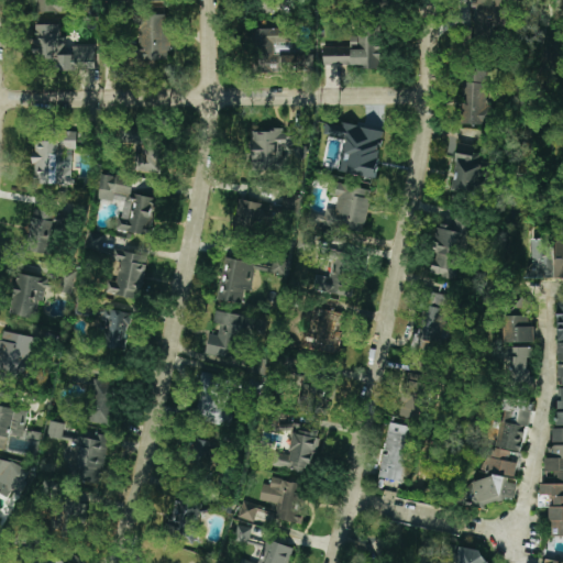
[(64,0),(35,0),(36,12),(65,10),(64,0)]
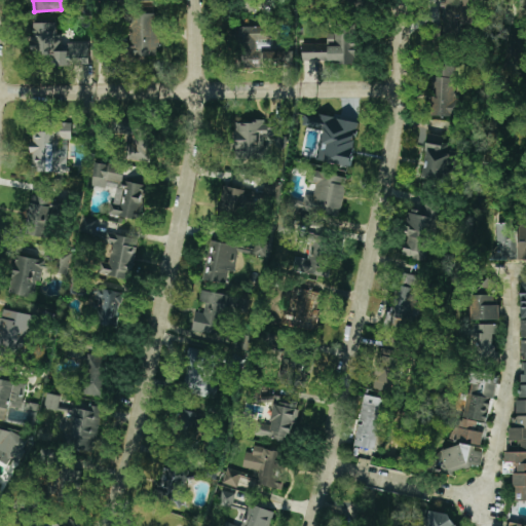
[(340,0),(341,10),(362,11),(362,0),(340,0)]
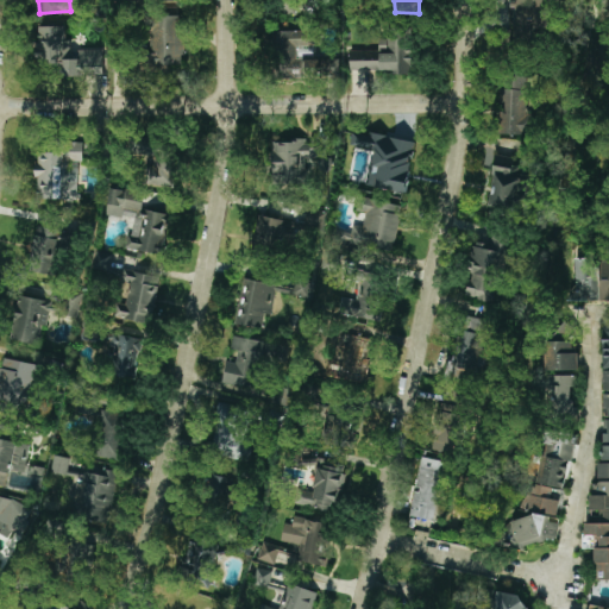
[(548,0),(512,0),(513,44),(532,44),(532,27),(550,27),(548,0)]
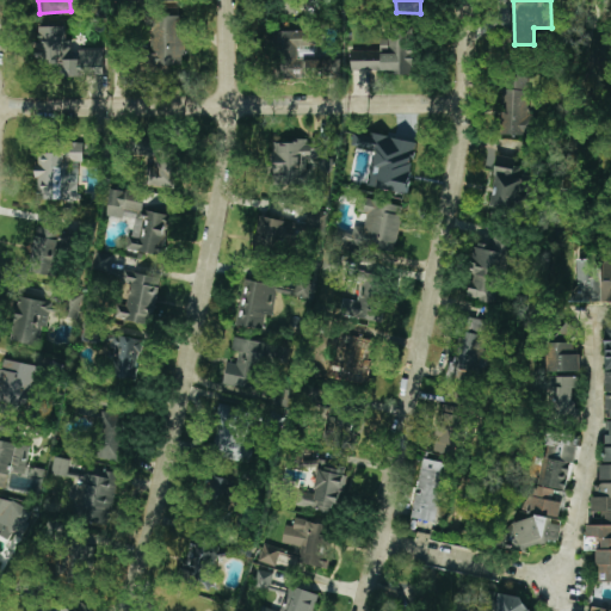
[(185,65),(184,16),(152,17),(153,66),(185,65)]
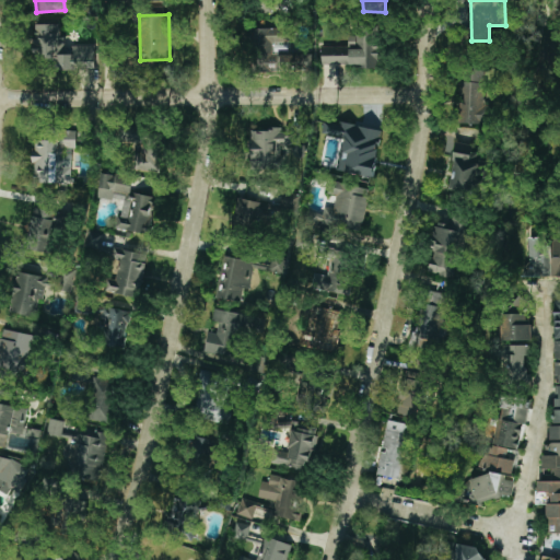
[(94,68),(95,44),(60,44),(60,24),(33,23),(33,55),(58,55),(57,67),(94,68)]
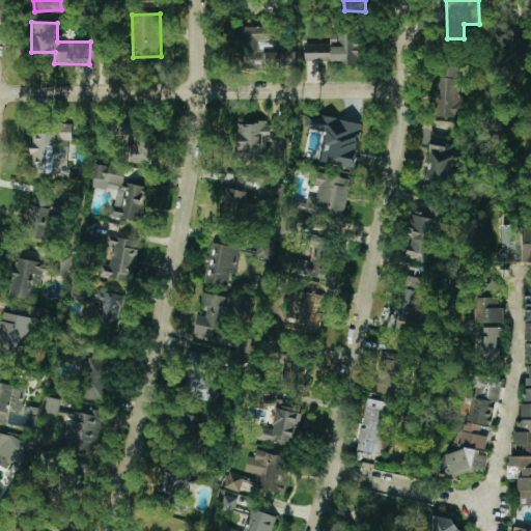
[(306,63),(359,63),(359,57),(364,57),(364,44),(359,44),(359,24),(337,24),(337,34),(330,34),(331,44),(306,45),(306,63)]
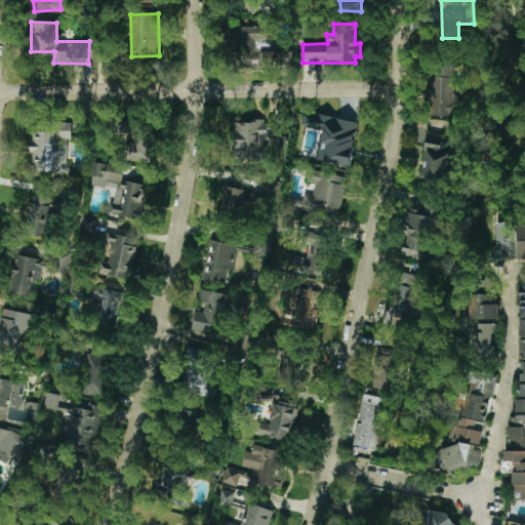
[(455,117),(456,66),(433,65),(432,116),(455,117)]
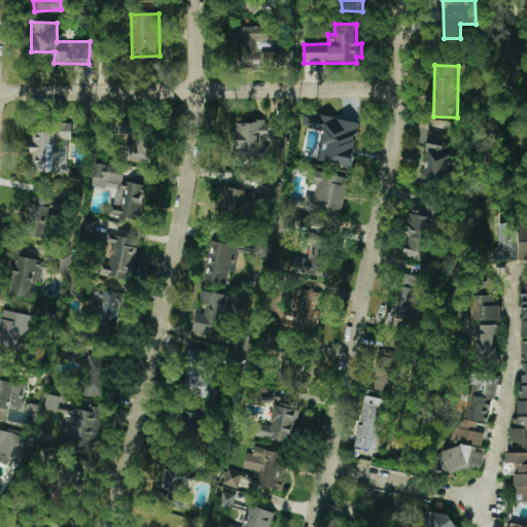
[(319,162),(352,167),(358,121),(305,114),(303,127),(324,130),(319,162)]
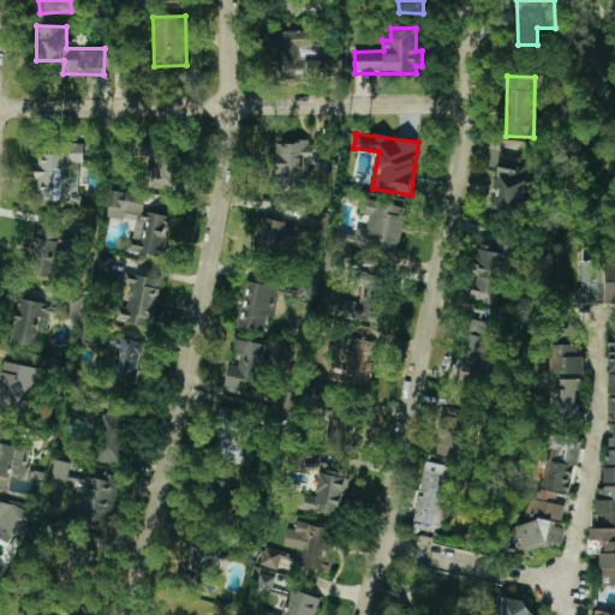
[(274,142),(274,186),(314,186),(314,169),(309,169),(309,160),(329,160),(329,142),(274,142)]
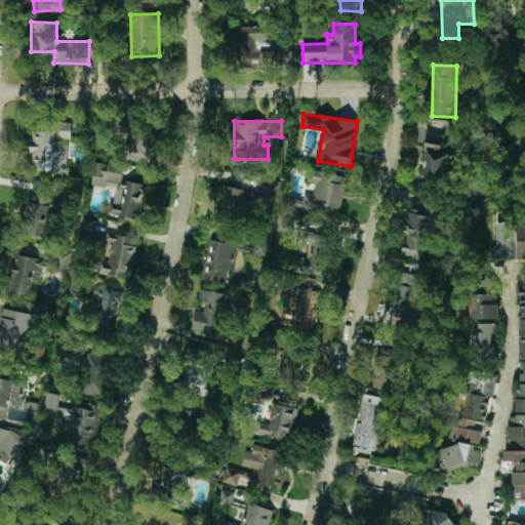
[(70,122),(54,122),(54,131),(31,130),(30,170),(69,172),(70,122)]
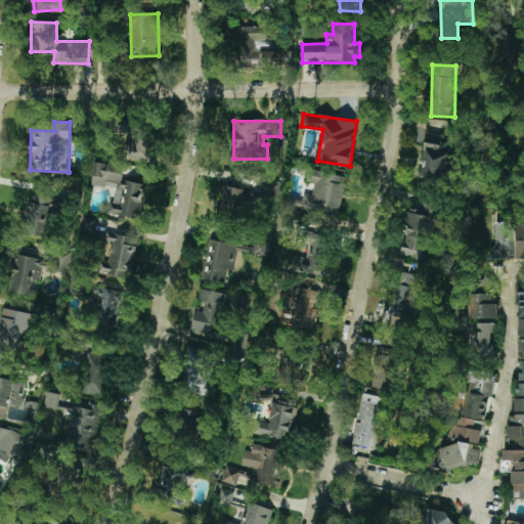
[(153,131),(133,129),(130,160),(149,162),(153,131)]
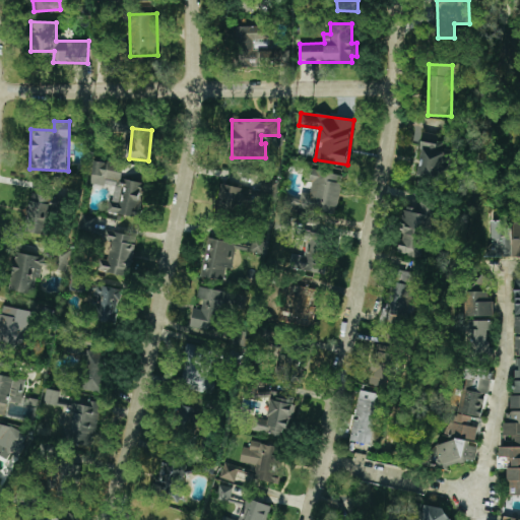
[(457,149),(438,145),(440,135),(425,132),(416,176),(440,181),(443,164),(454,166),(457,149)]
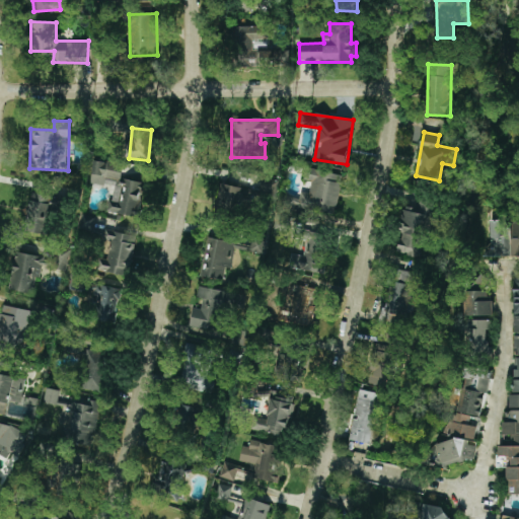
[(107,212),(139,217),(144,182),(121,178),(123,164),(93,159),(89,182),(113,186),(107,212)]
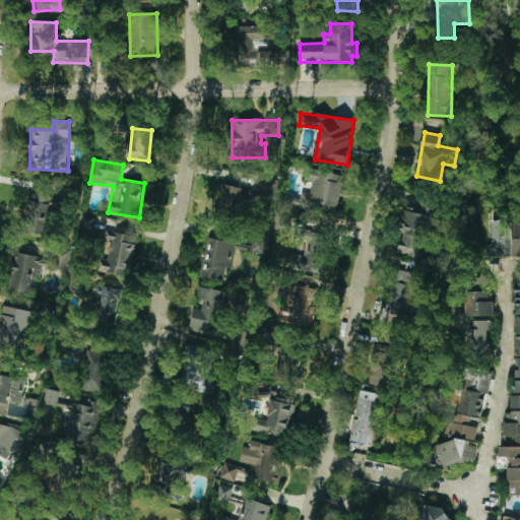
[(342,174),(307,171),(306,181),(312,182),(310,193),(301,192),(301,197),(280,196),(279,211),(338,216),(342,174)]
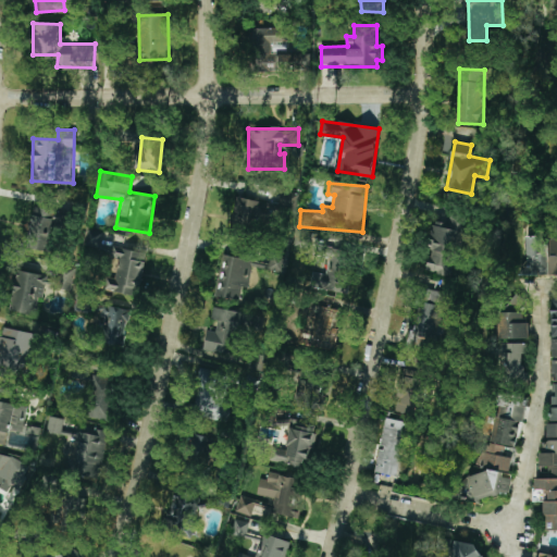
[(296,212),(299,194),(282,190),(277,209),(296,212)]
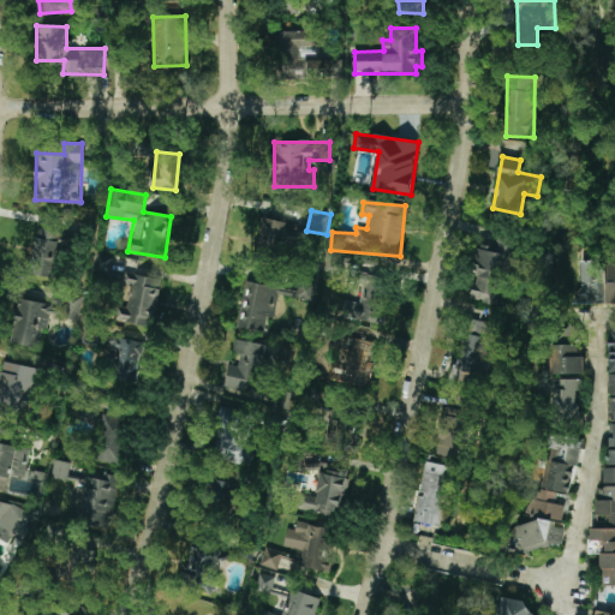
[(256,246),(302,251),(305,225),(260,220),(256,246)]
